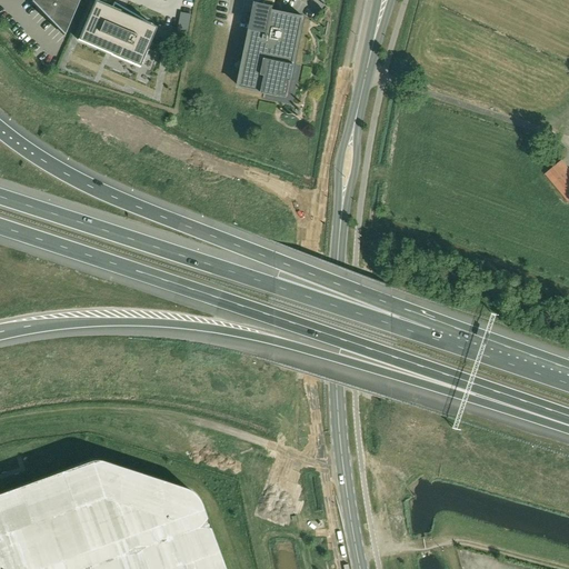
[(30,0),(30,2),(62,36),(78,0),(30,0)]
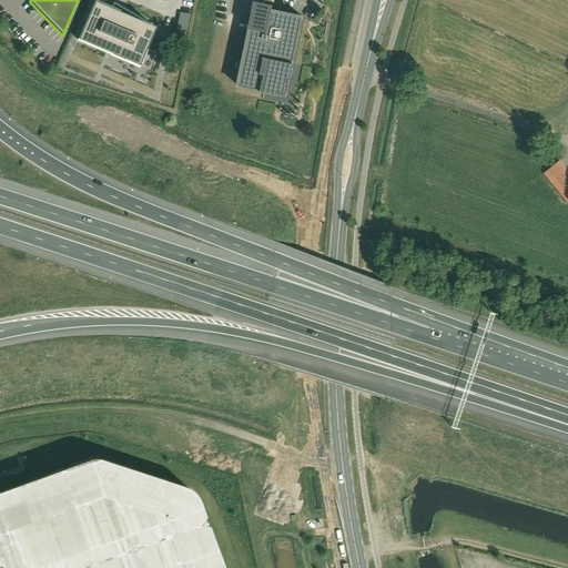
[(279,97),(279,95),(286,97),(290,81),(291,81),(294,64),(293,64),(303,18),(272,11),(274,1),(271,0),(264,0),(264,6),(255,3),(239,87),(262,92),(262,93),(279,97)]
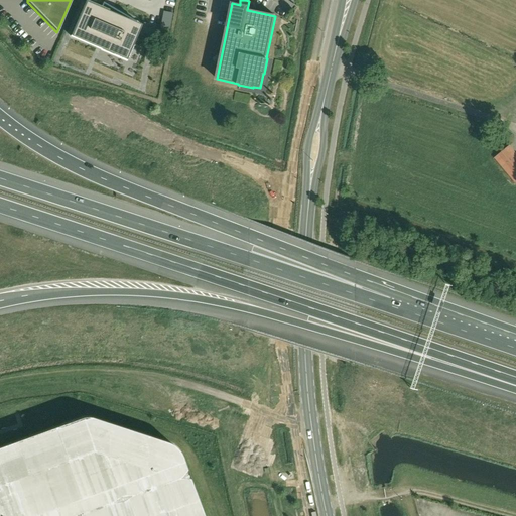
[(86,1),(71,36),(126,60),(141,25),(104,4),(104,3),(101,8),(86,1)]
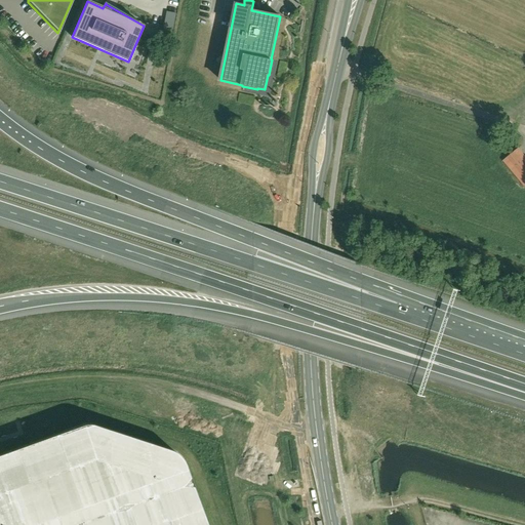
[(164,27),(173,29),(176,13),(167,11),(164,27)]
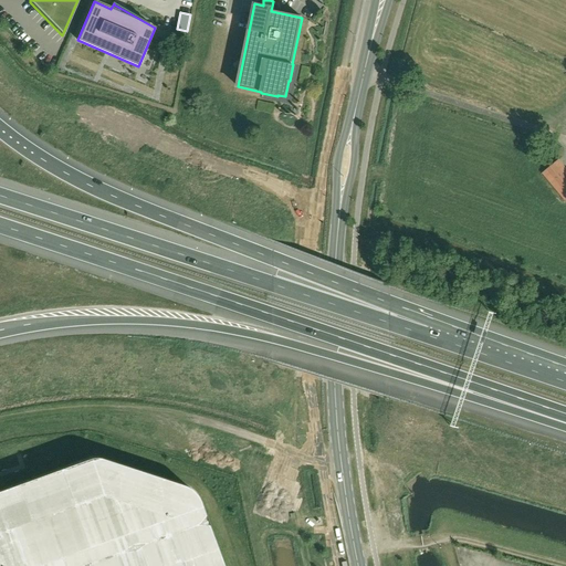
[(565,176),(554,187),(565,200),(565,199),(565,176)]
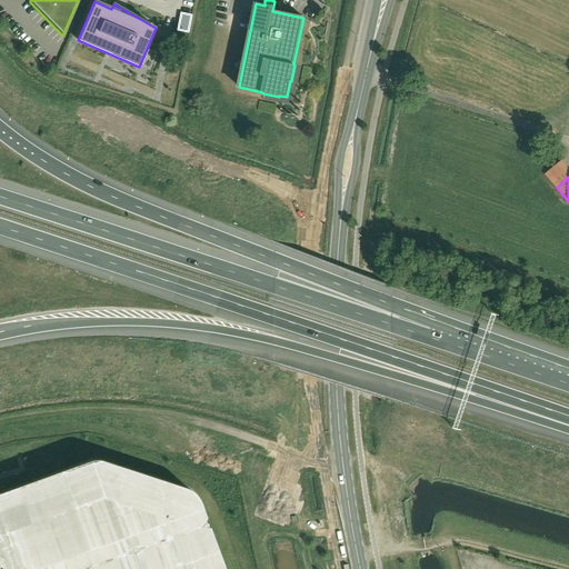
[(0,568),(225,568),(202,506),(199,499),(196,495),(190,490),(183,487),(142,473),(102,460),(96,460),(89,461),(0,492),(0,568)]
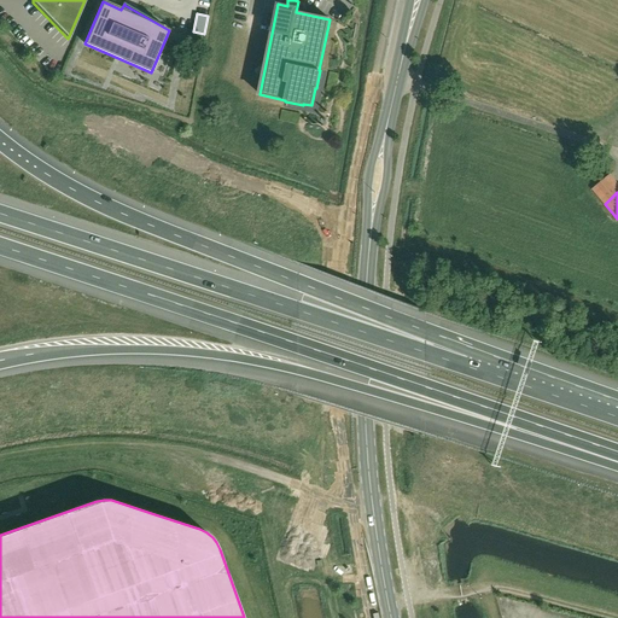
All buildings are outlined.
